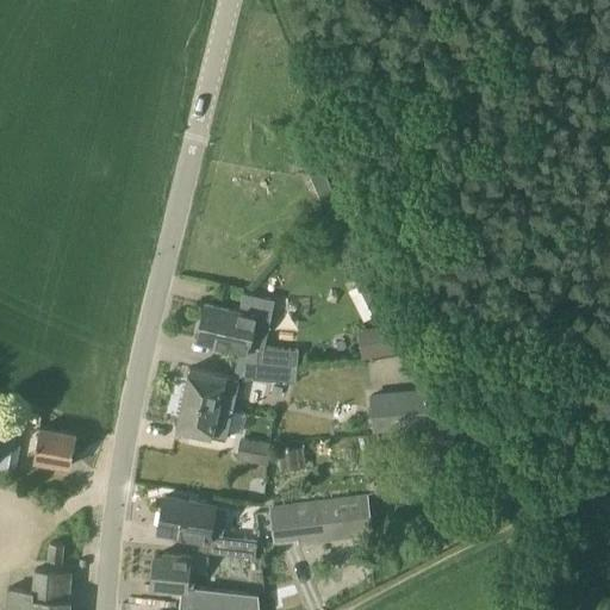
[(311,179),(312,180),(315,186),(319,195),(319,197),(321,198),(334,192),(324,170),(311,176),(311,179)]
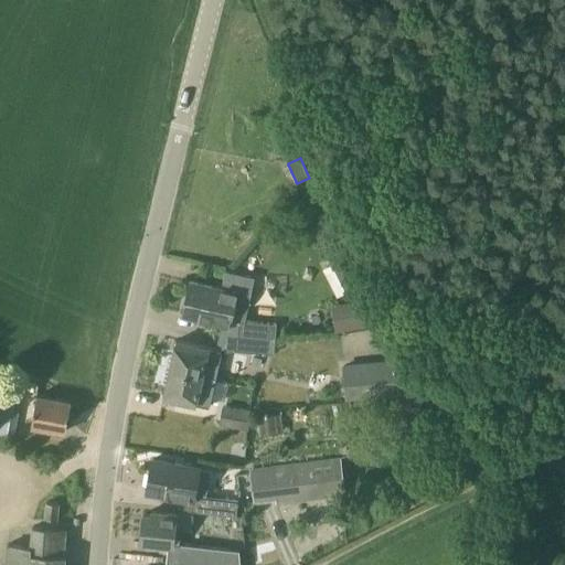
[(332,264),(347,292),(347,294),(365,284),(350,254),(332,264)]
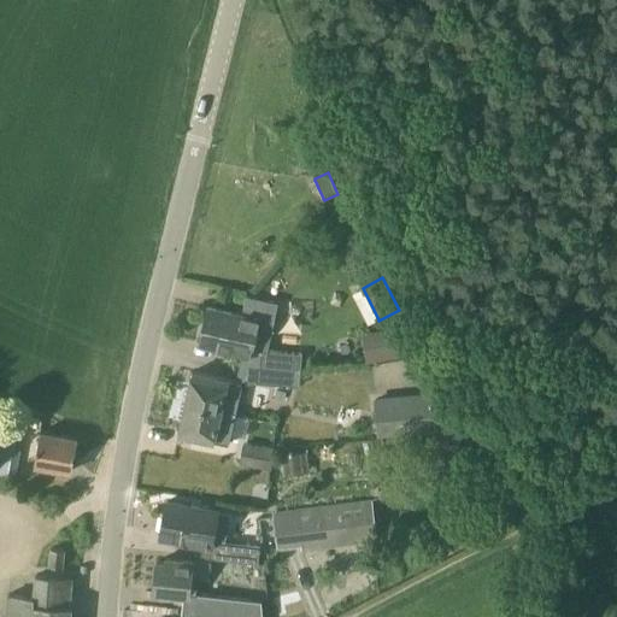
[(199,344),(250,356),(258,318),(272,323),(277,304),(245,295),(241,315),(207,307),(199,344)]
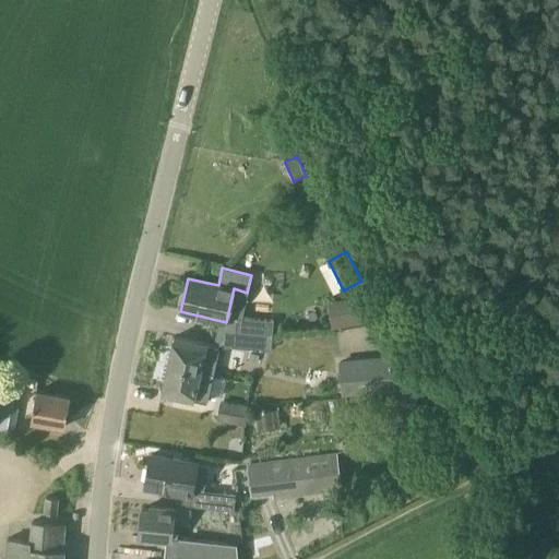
[(359,293),(328,300),(333,328),(366,320),(359,293)]
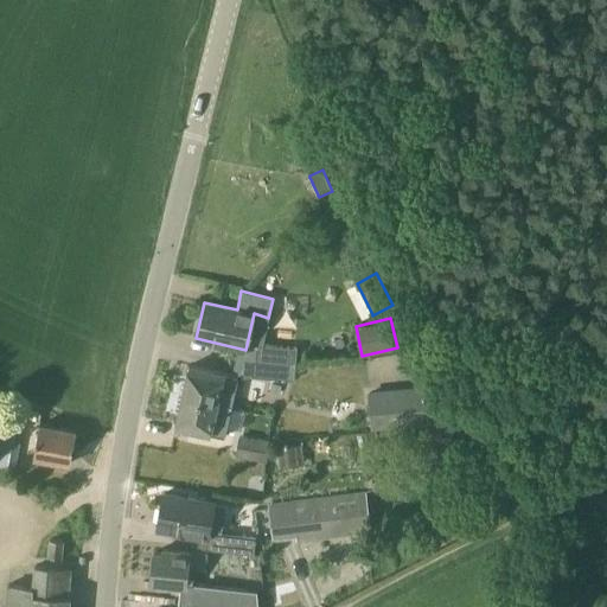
[(254,362),(276,363),(295,365),(296,349),(263,345),(255,345),(255,347),(254,362)]
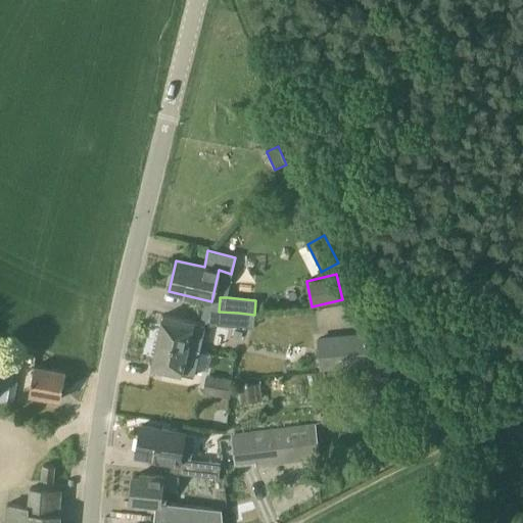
[(216,311),(215,324),(236,325),(237,313),(219,312),(216,311)]
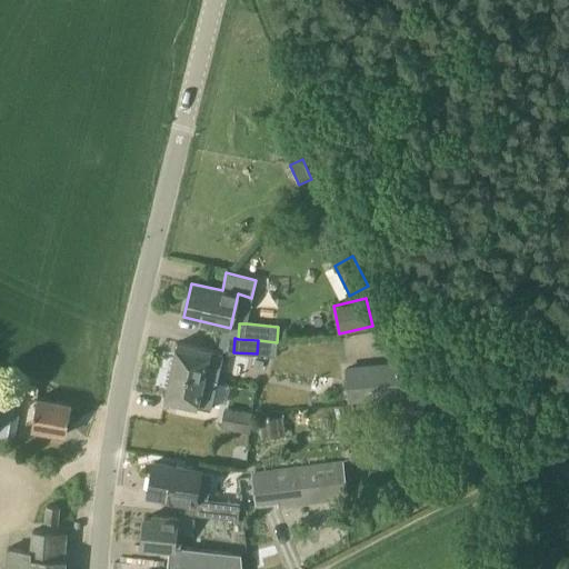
[(222,352),(177,342),(171,371),(217,381),(222,352)]
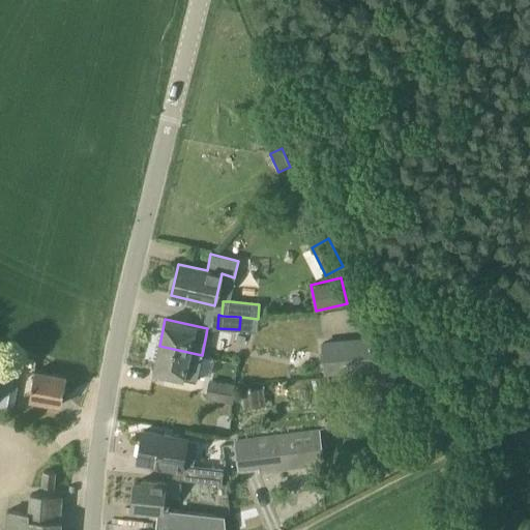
[(321,342),(324,375),(377,370),(374,336),(321,342)]
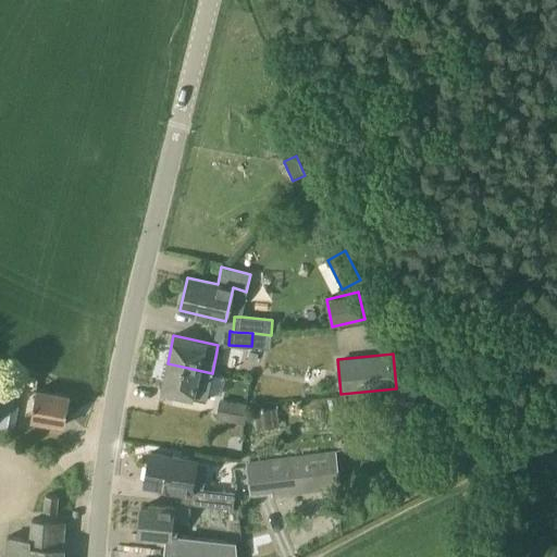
[(168,363),(161,392),(206,401),(212,373),(168,363)]
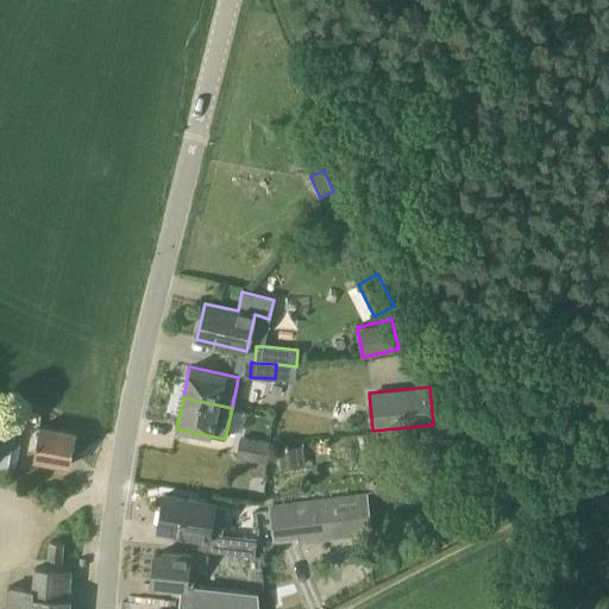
[(24,431),(0,426),(0,466),(17,471),(24,431)]
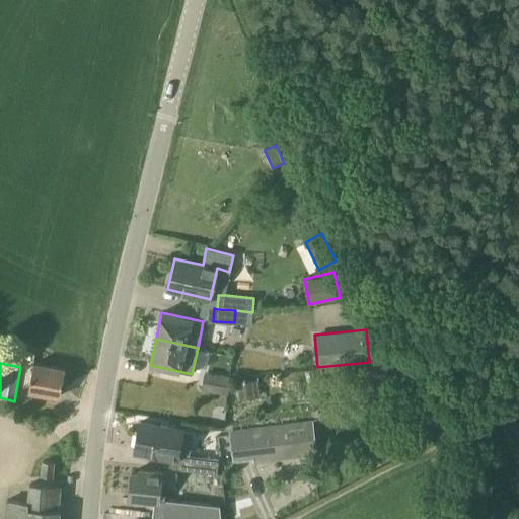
[(65,369),(33,363),(28,390),(60,396),(65,369)]
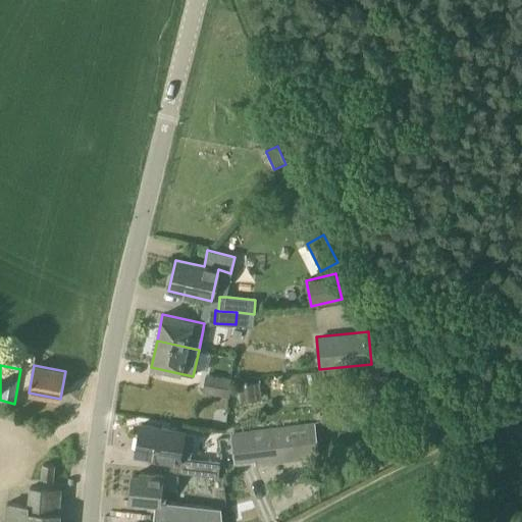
[(230,381),(205,375),(202,393),(226,399),(230,381)]
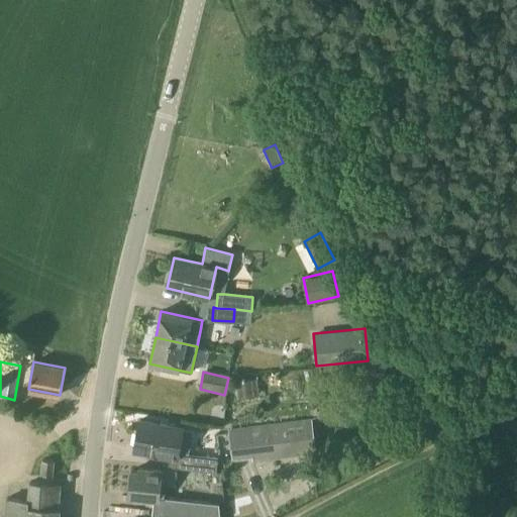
[(257,379),(235,381),(237,397),(260,395),(257,379)]
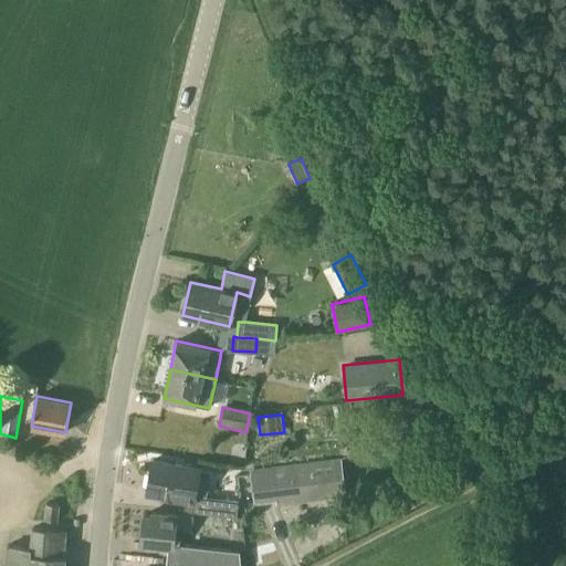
[(342,459),(251,471),(254,502),(276,499),(278,504),(346,495),(342,459)]
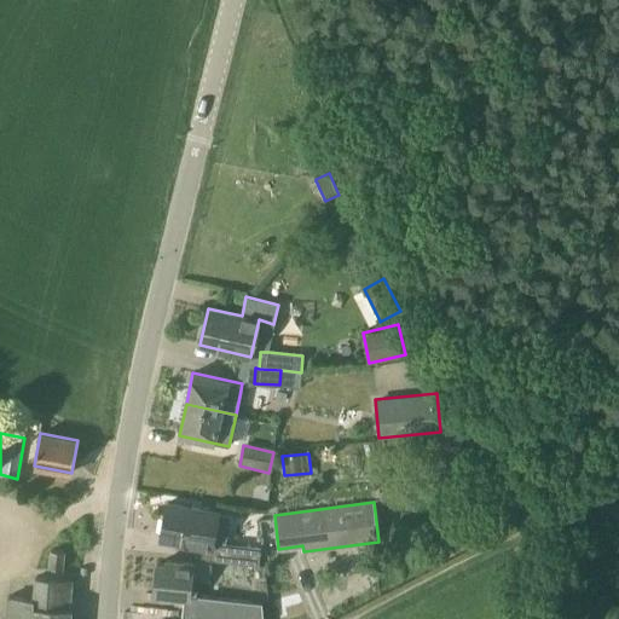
[(161,538),(212,548),(213,542),(219,513),(219,512),(167,504),(161,538)]
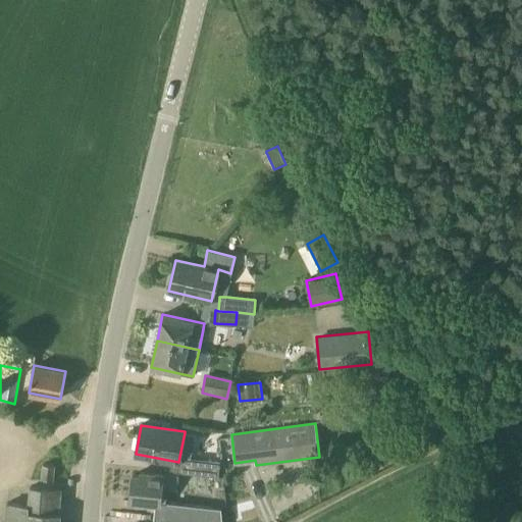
[(220,462),(191,458),(188,458),(184,458),(181,472),(219,477),(220,462)]
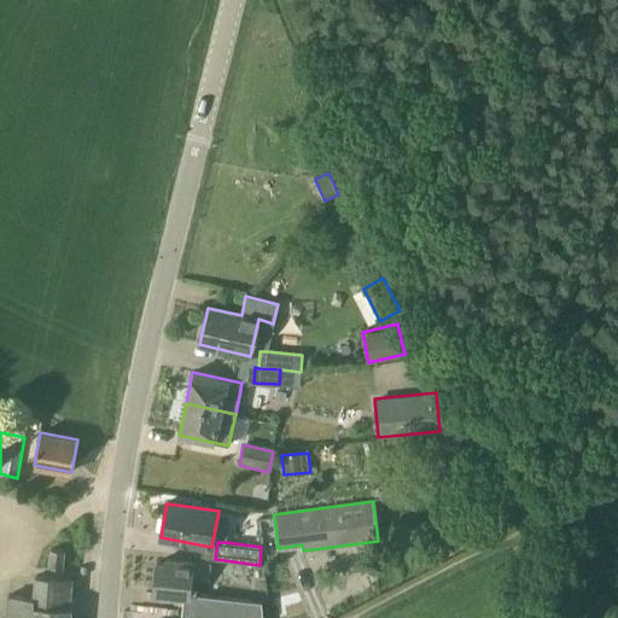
[(51,548),(48,566),(62,567),(64,549),(51,548)]
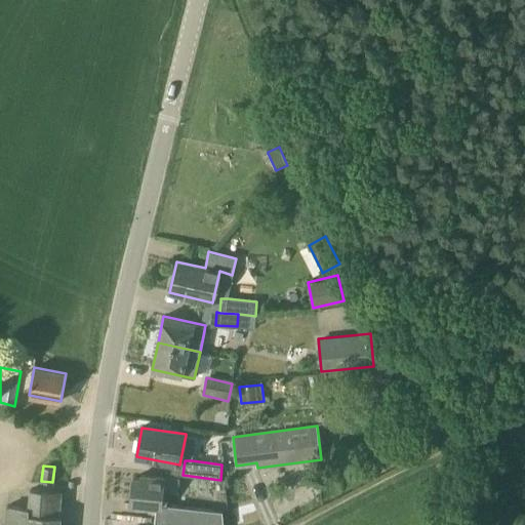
[(162,490),(176,492),(178,480),(140,475),(140,479),(132,478),(130,502),(160,507),(162,490)]
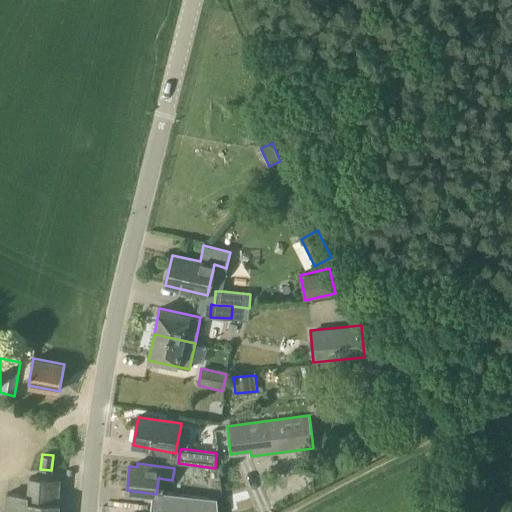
[(57,511),(59,504),(57,504),(59,480),(29,477),(28,495),(6,493),(4,511),(57,511)]
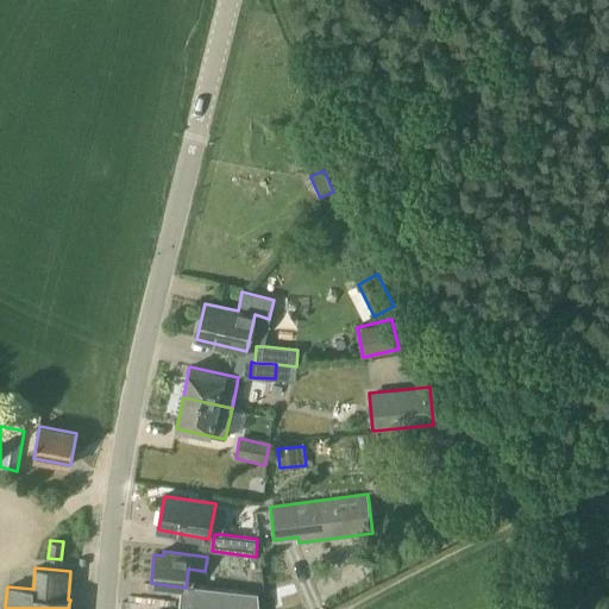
[(208,608),(257,608),(257,594),(198,586),(195,608),(208,608)]
